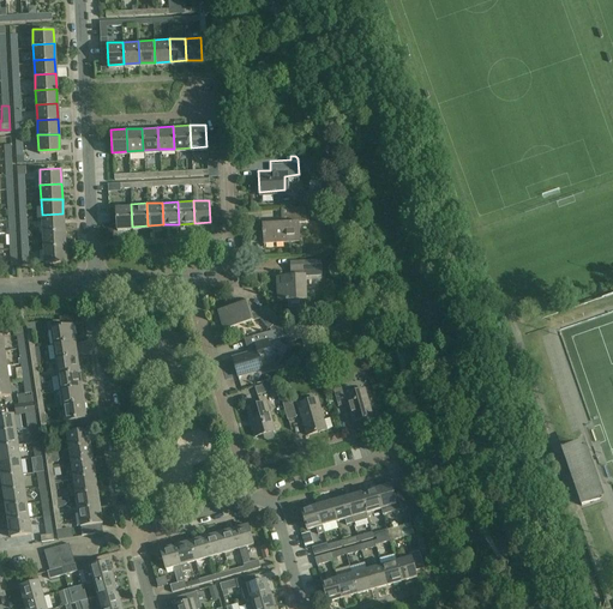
[(304,203),(286,204),(287,219),(260,221),(262,228),(260,228),(260,230),(262,230),(262,240),(298,237),(296,218),(304,218),(304,203)]
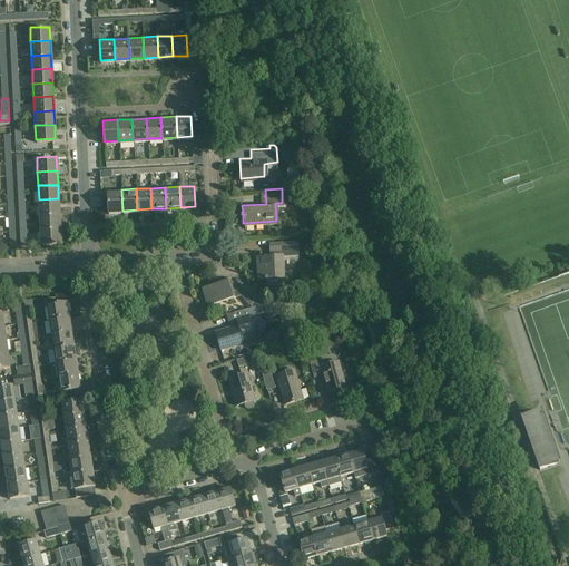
[(123,211),(121,189),(106,191),(107,211),(123,211)]
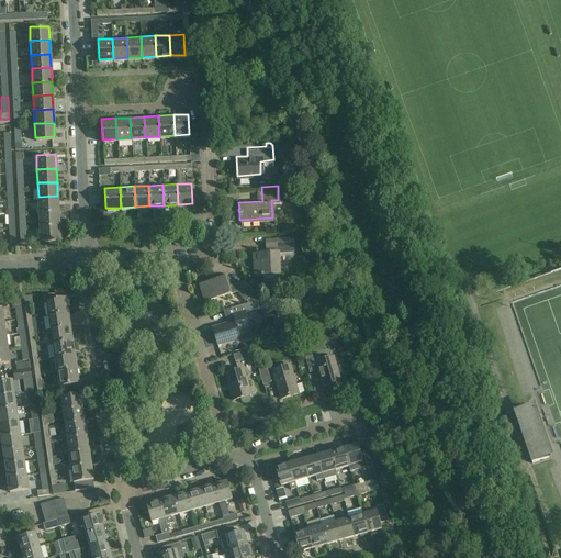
[(57,196),(38,197),(38,211),(58,210),(57,196)]
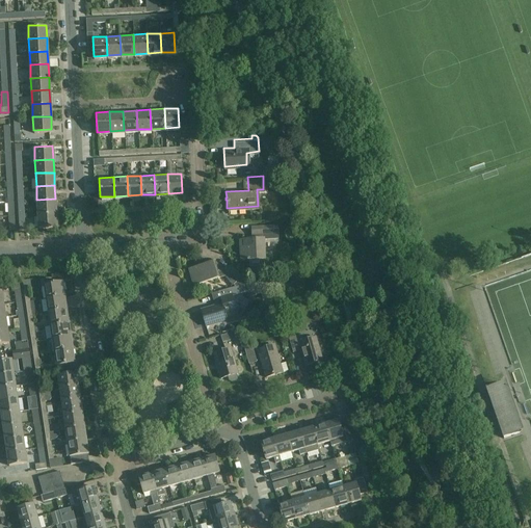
[(55,199),(36,200),(37,212),(56,211),(55,199)]
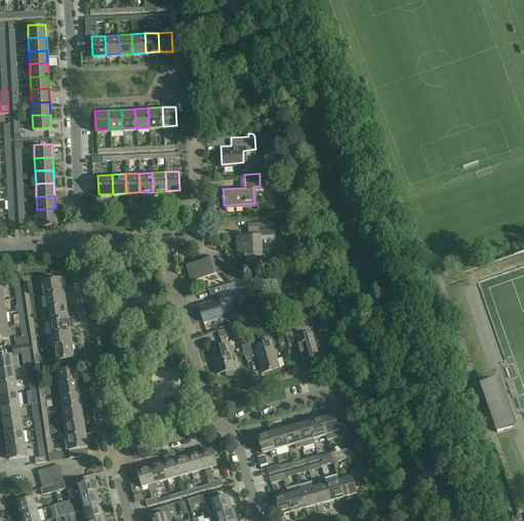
[(55,208),(37,209),(38,223),(55,222),(55,208)]
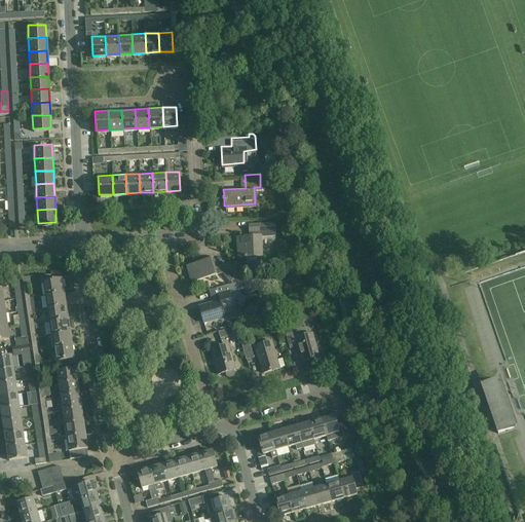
[(260,253),(259,233),(275,232),(274,219),(248,221),(249,234),(235,234),(236,254),(242,254),(242,255),(246,255),(246,254),(246,253),(247,258),(249,260),(256,259),(258,257),(258,253),(260,253)]
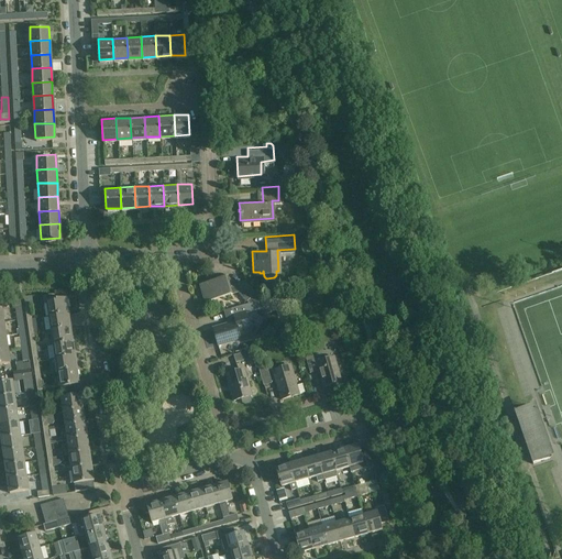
[(242,281),(240,280),(228,283),(224,274),(199,282),(204,298),(204,299),(233,291),(237,289),(245,298),(255,289),(245,277),(242,281)]
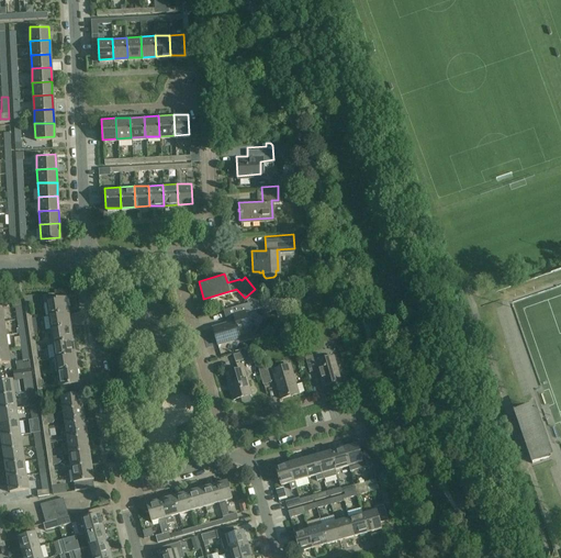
[(23,292),(26,316),(32,315),(29,300),(33,299),(32,291),(23,292)]
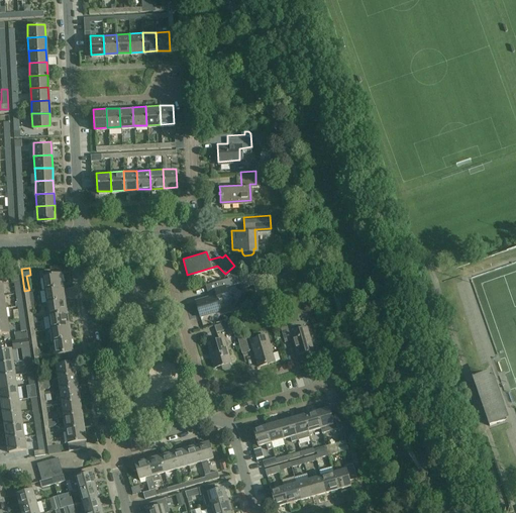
[(40,275),(42,275),(44,288),(63,285),(61,272),(49,274),(48,268),(39,269),(40,275)]
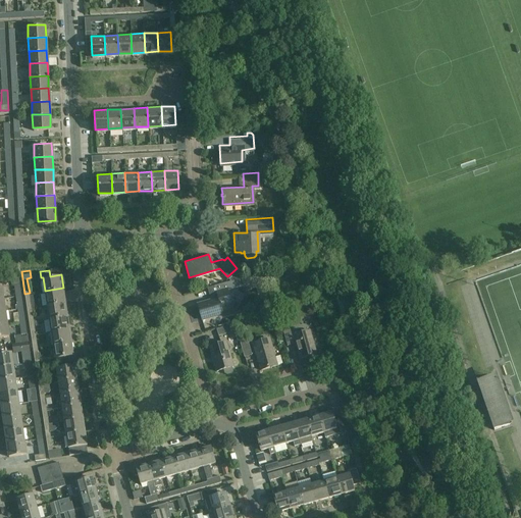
[(243,282),(249,287),(257,285),(253,273),(242,276),(242,275),(206,286),(210,298),(196,302),(201,317),(222,310),(220,305),(230,302),(226,288),(243,282)]
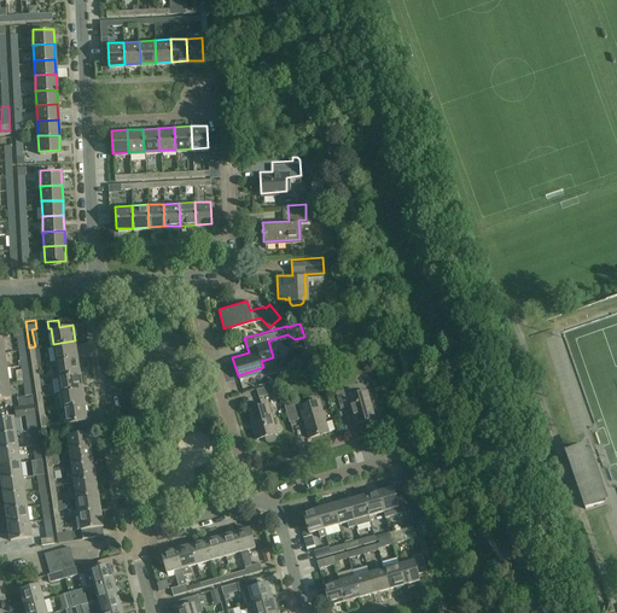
[(15,332),(17,348),(24,346),(22,331),(15,332)]
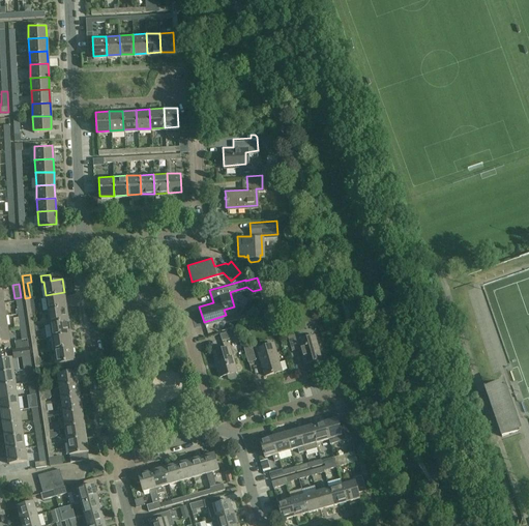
[(64,292),(46,295),(48,308),(66,305),(64,292)]
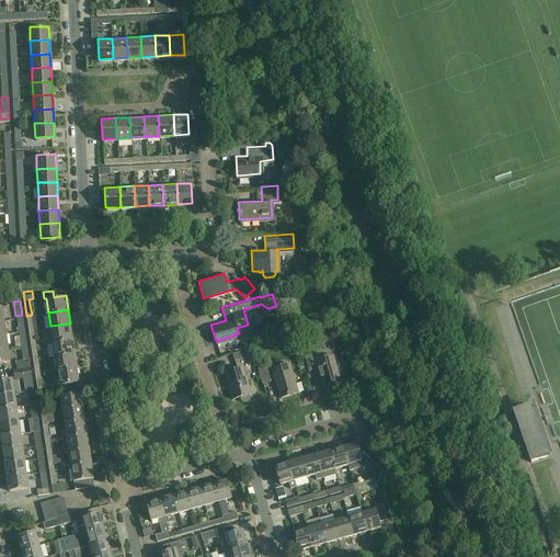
[(33,313),(33,324),(46,322),(46,313),(33,313)]
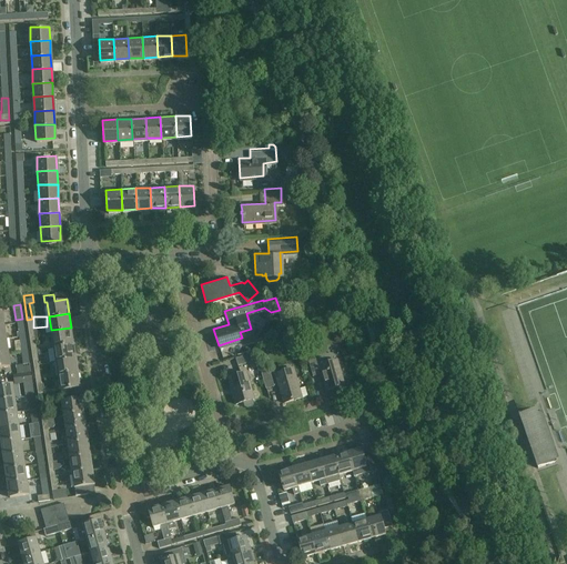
[(71,328),(51,330),(52,344),(73,342),(71,328)]
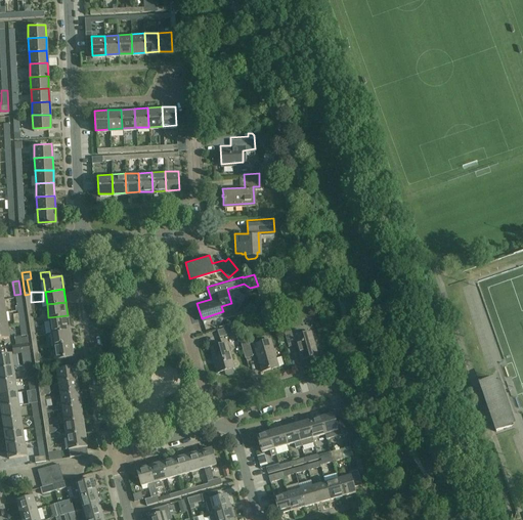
[(68,315),(48,317),(50,331),(70,329),(68,315)]
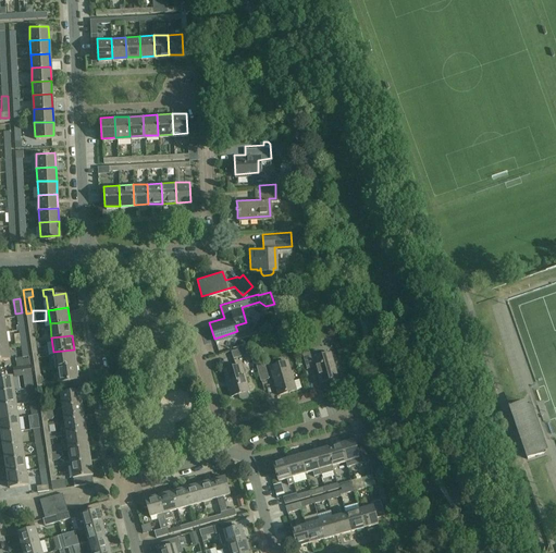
[(8,349),(20,349),(19,340),(8,341),(8,349)]
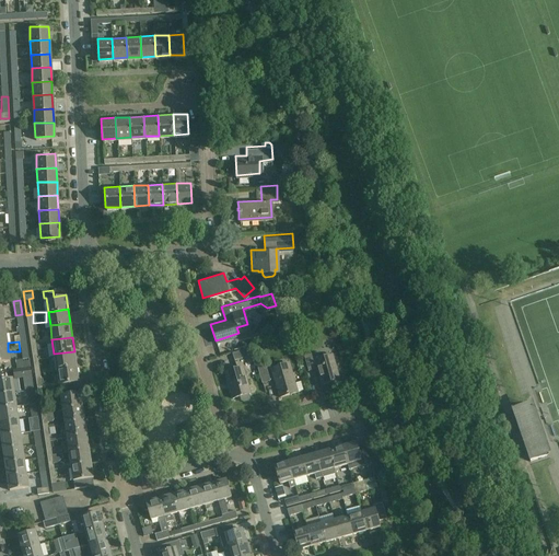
[(26,342),(20,343),(22,356),(14,357),(16,366),(30,363),(26,342)]
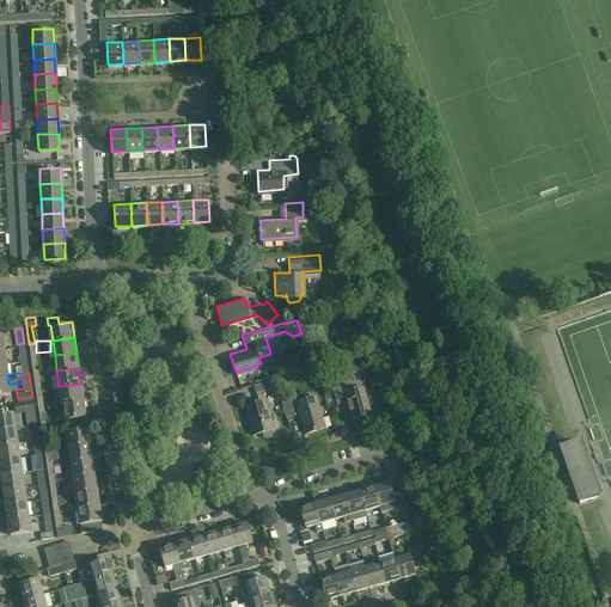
[(7,375),(0,376),(0,392),(10,391),(7,375)]
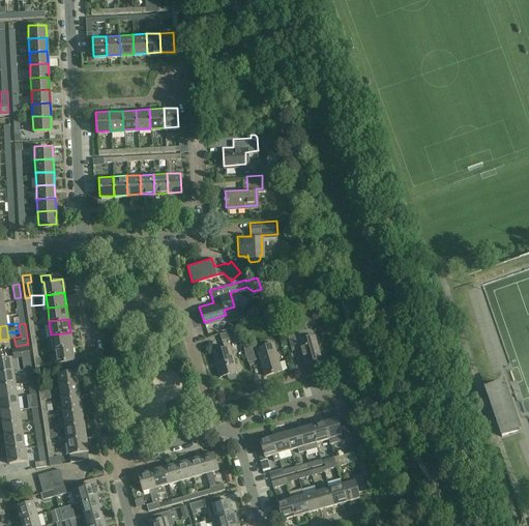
[(221,337),(239,332),(238,326),(219,330),(221,337)]
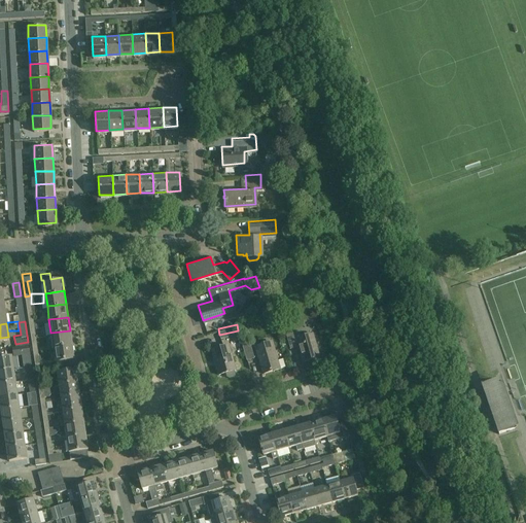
[(311,330),(302,334),(300,327),(285,332),(289,346),(297,344),(303,359),(318,354),(311,330)]
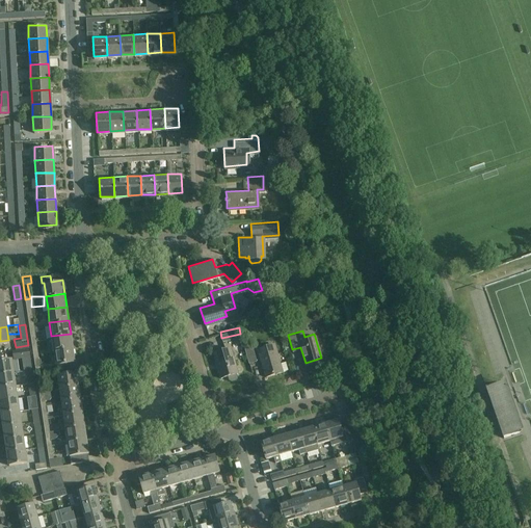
[(71,334),(51,336),(53,349),(72,346),(71,334)]
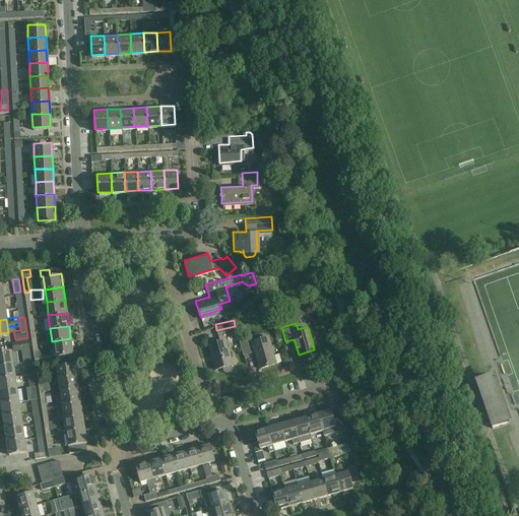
[(238,335),(243,352),(251,350),(245,333),(238,335)]
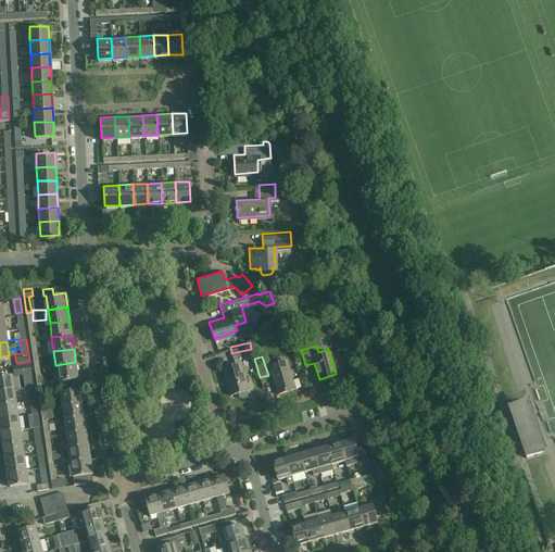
[(285,358),(268,362),(277,391),(293,387),(285,358)]
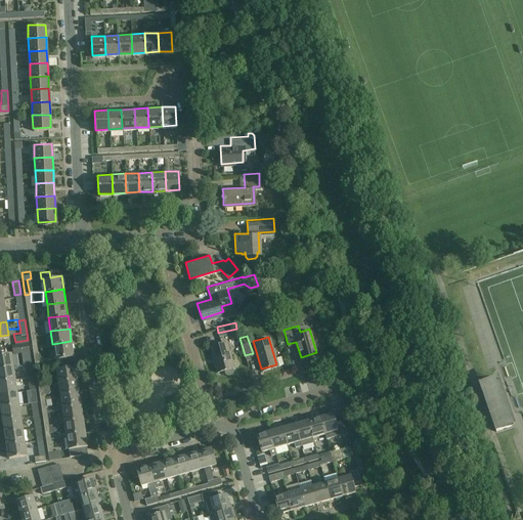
[(71,341),(52,344),(54,357),(73,354),(71,341)]
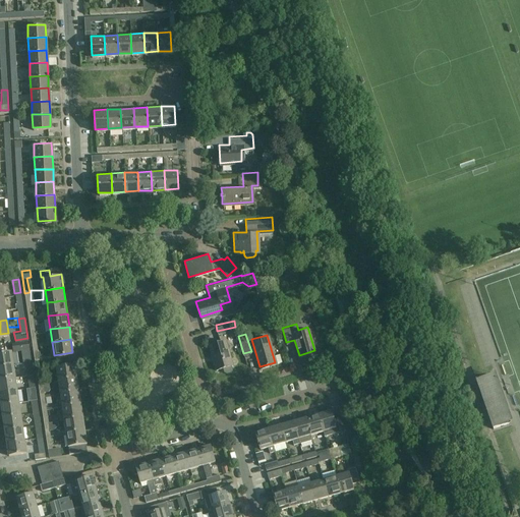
[(224,339),(208,344),(215,367),(231,362),(224,339)]
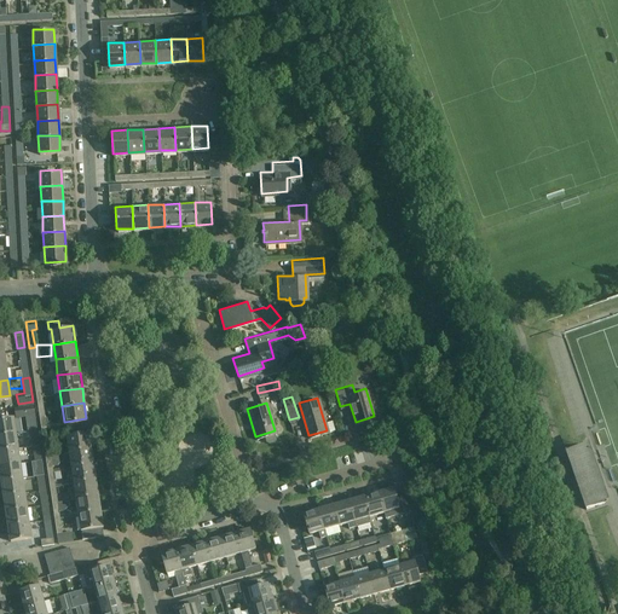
[(33,404),(21,406),(15,406),(16,413),(27,412),(29,427),(36,427),(33,404)]
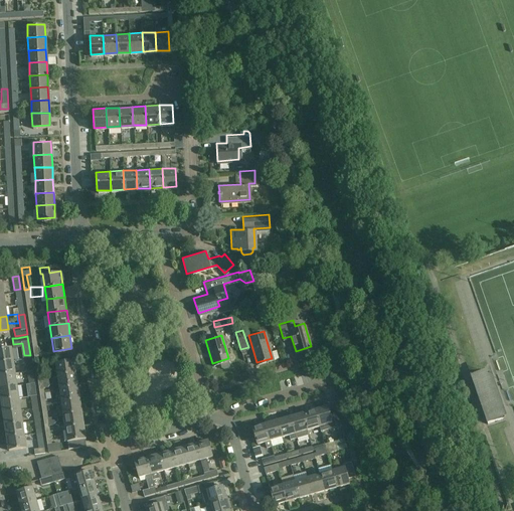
[(0,359),(12,357),(10,345),(0,346),(0,359)]
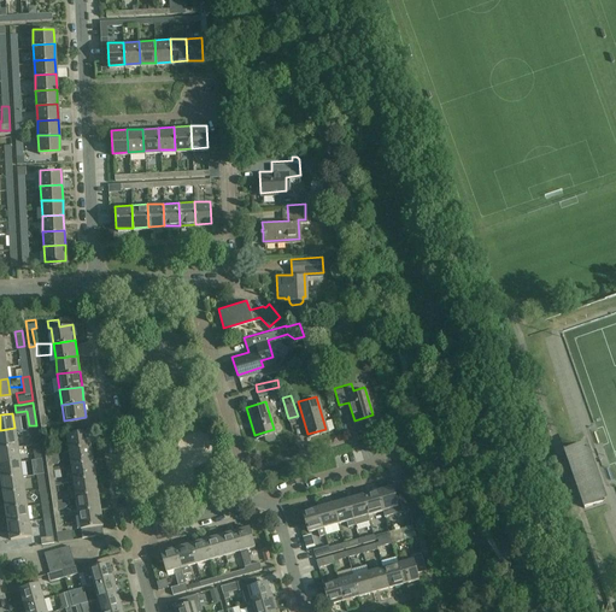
[(15,428),(0,430),(0,446),(17,443),(15,428)]
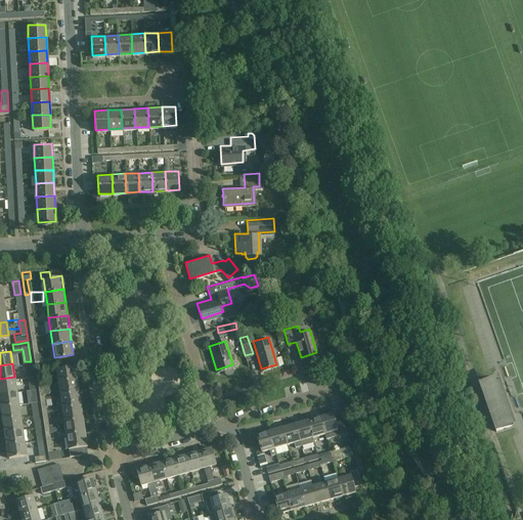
[(57,381),(77,378),(75,364),(55,367),(57,381)]
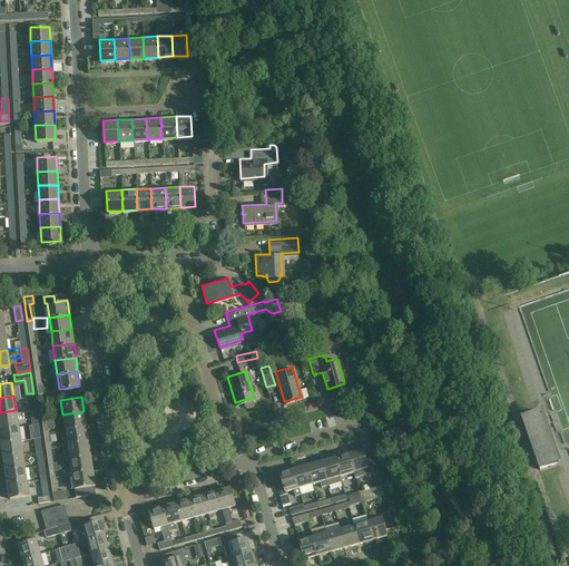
[(560,458),(541,405),(519,413),(538,466),(560,458)]
